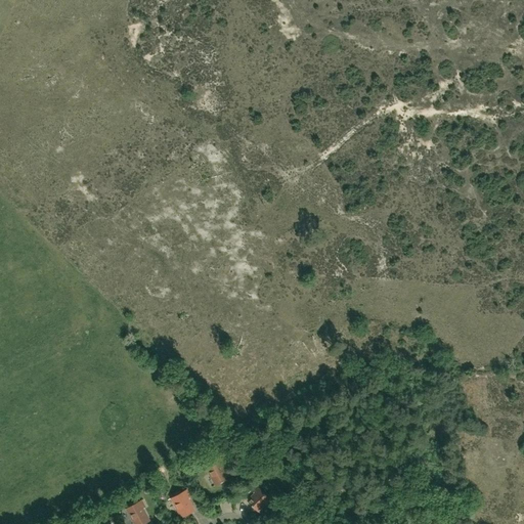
[(217,484),(227,479),(220,465),(224,463),(221,457),(207,466),(207,467),(207,468),(209,473),(211,473),(217,484)]
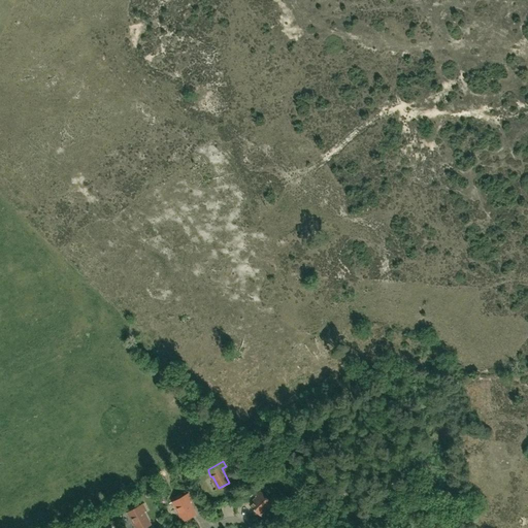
[(256,494),(259,497),(251,505),(259,514),(264,508),(266,508),(270,504),(270,503),(271,502),(259,490),(256,494)]
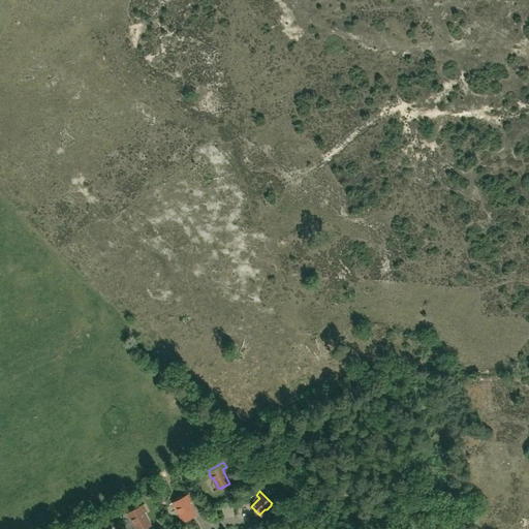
[(184,522),(195,516),(187,502),(191,500),(189,495),(183,497),(181,497),(177,499),(176,501),(175,502),(184,522)]
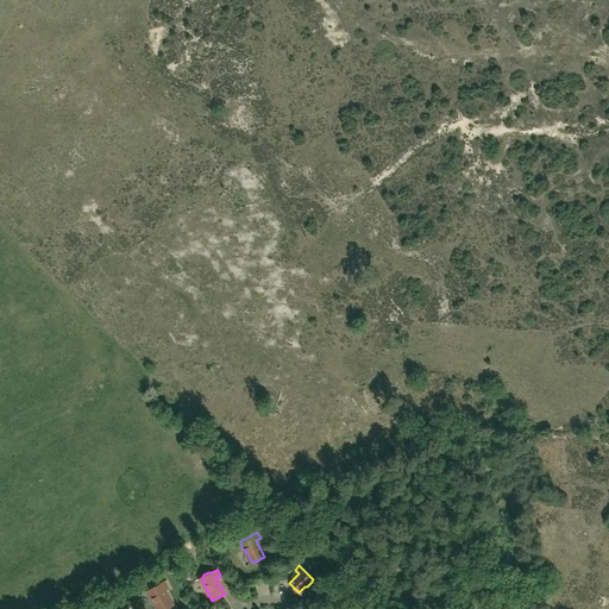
[(170,591),(168,586),(164,581),(157,584),(156,584),(151,586),(151,588),(148,589),(158,608),(165,608),(173,606),(165,594),(170,591)]
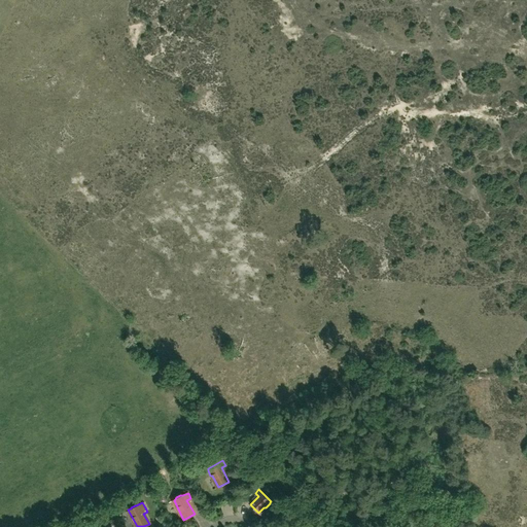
[(423,526),(424,514),(414,512),(412,525),(423,526)]
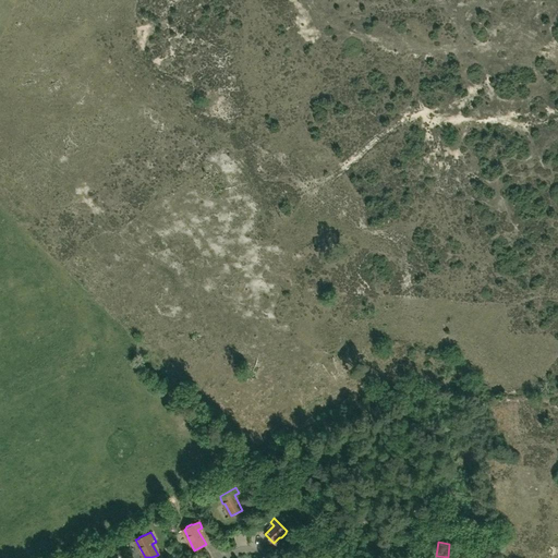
All buildings are outlined.
